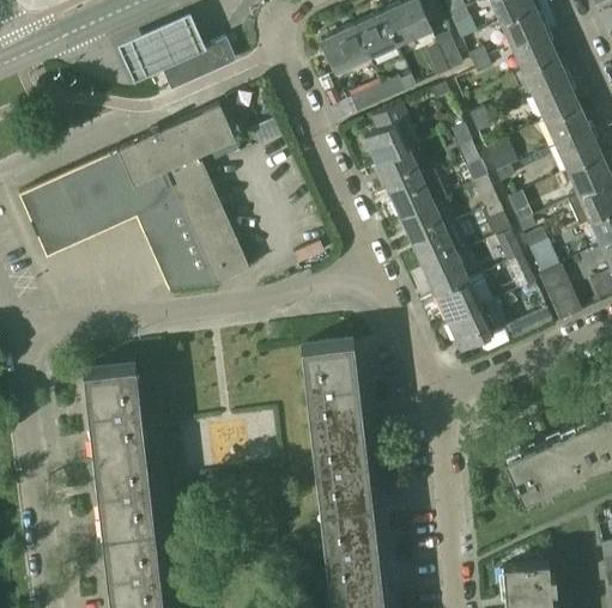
[(432,30),(418,0),(411,0),(383,13),(398,46),(432,30)]
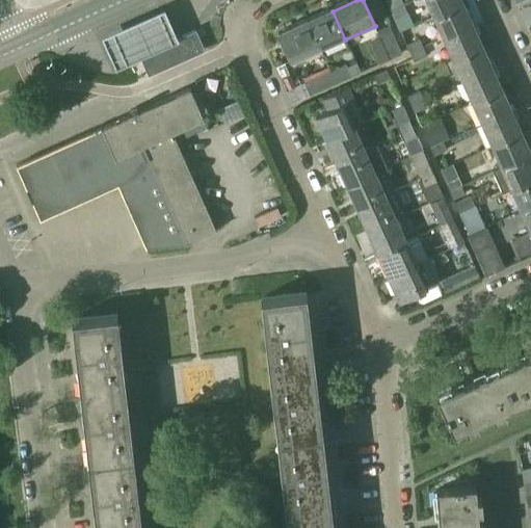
[(403,7),(399,0),(388,5),(391,12),(403,7)]
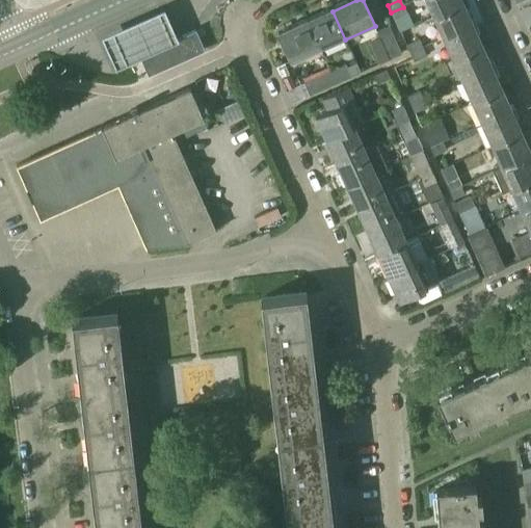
[(463,6),(460,0),(425,0),(434,19),(463,6)]
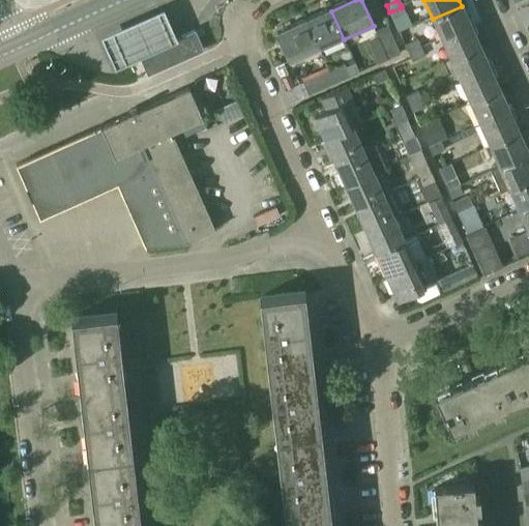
[(165,4),(101,32),(116,65),(179,37),(165,4)]
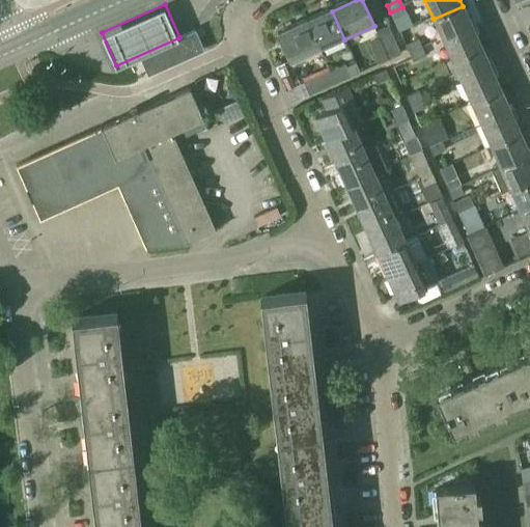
[(472,27),(470,21),(463,6),(434,19),(443,40),(472,27)]
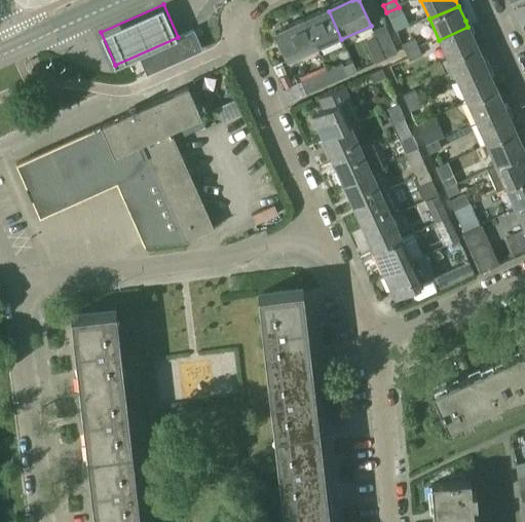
[(402,14),(399,7),(386,12),(390,21),(402,14)]
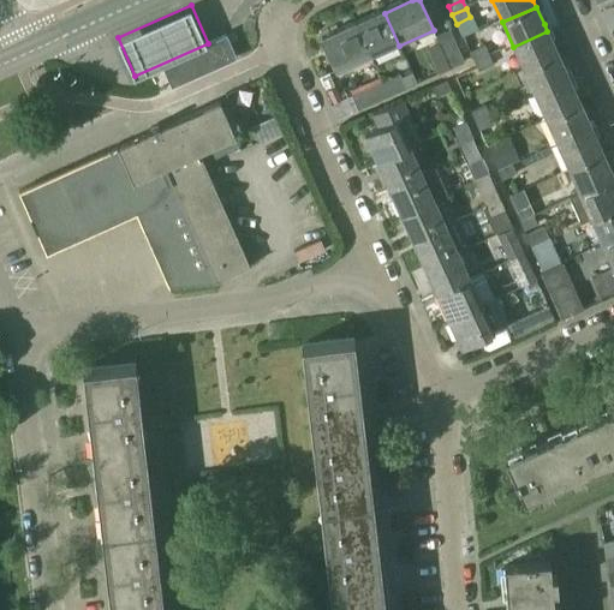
[(399,46),(385,13),(356,27),(370,59),(399,46)]
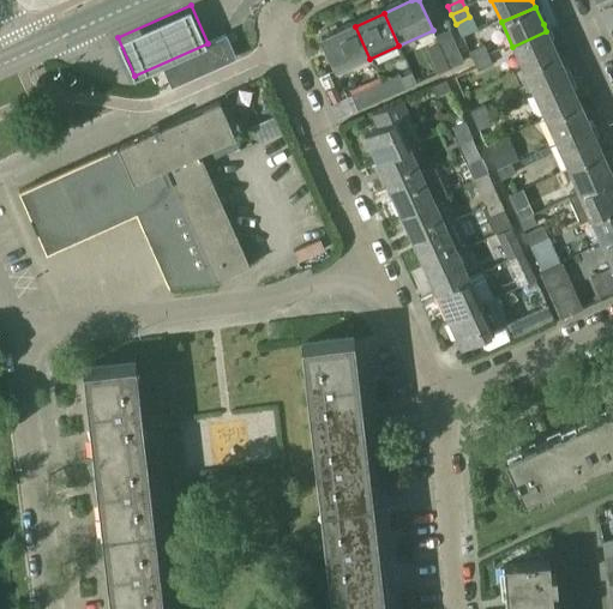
[(370,59),(355,26),(323,41),(337,73),(370,59)]
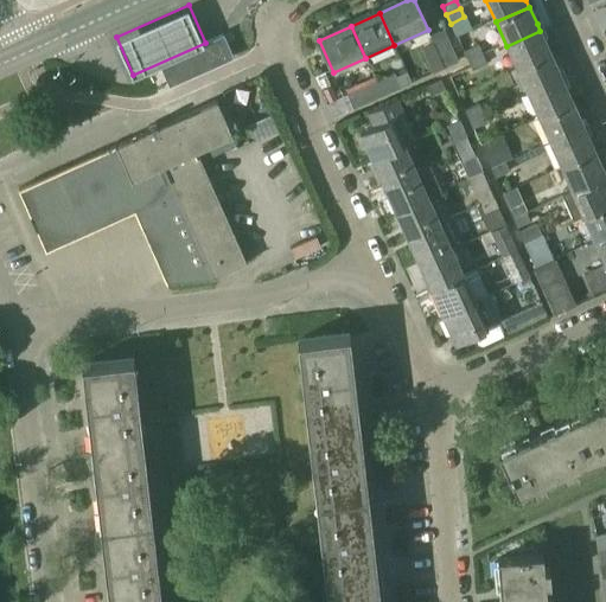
[(552,56),(544,40),(540,31),(506,46),(517,71),(552,56)]
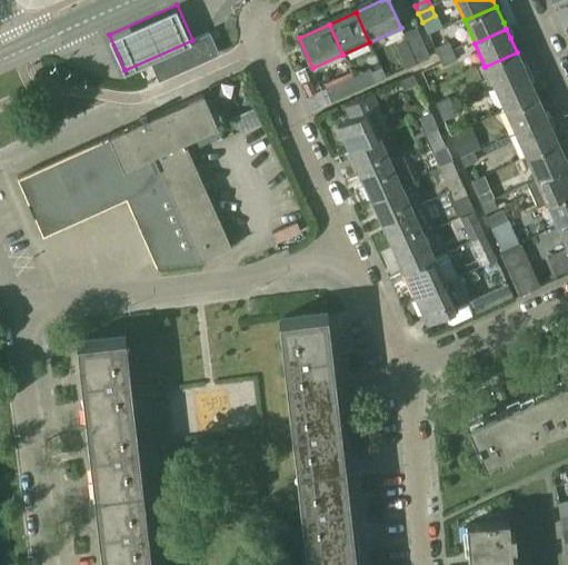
[(430,61),(417,31),(405,37),(418,67),(430,61)]
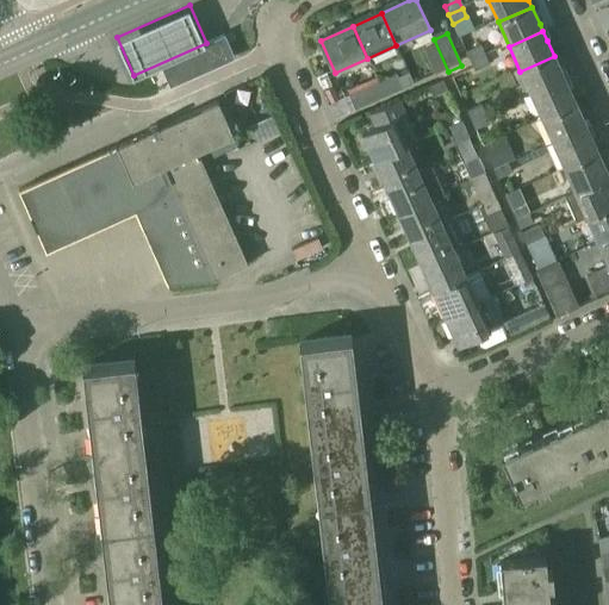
[(172,88),(227,63),(231,61),(232,61),(228,49),(223,39),(210,47),(210,48),(175,63),(171,74),(175,85),(171,86),(172,88)]
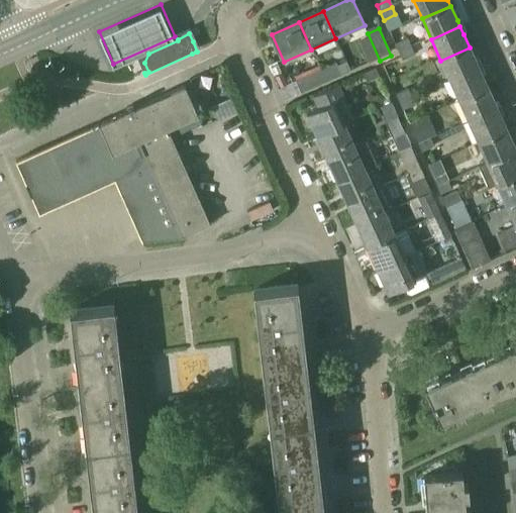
[(411,48),(408,41),(395,47),(398,55),(411,48)]
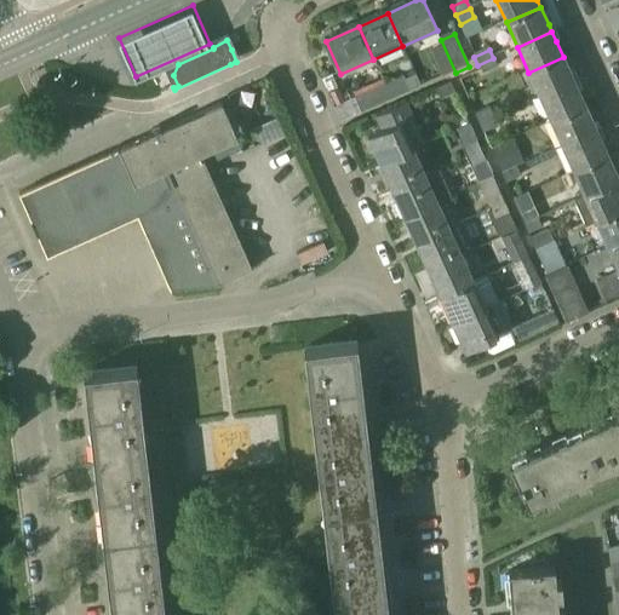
[(574,82),(569,73),(563,57),(528,73),(540,97),(574,82)]
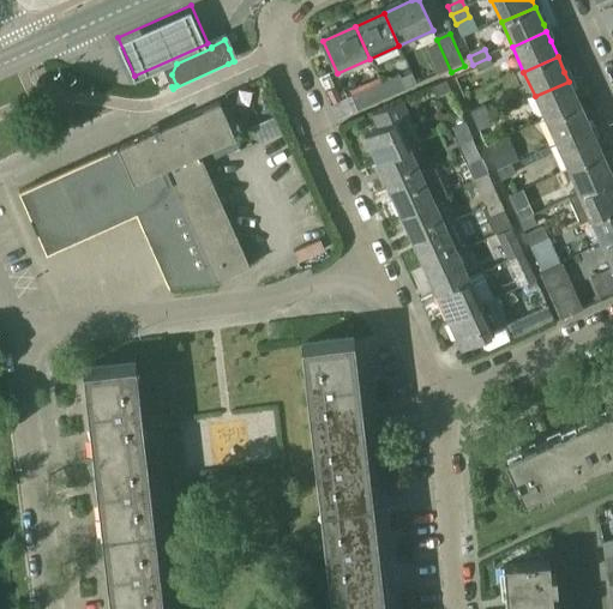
[(493,70),(488,58),(473,65),(478,77),(493,70)]
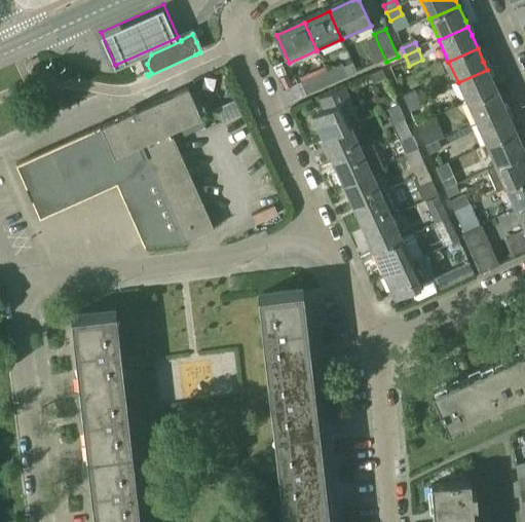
[(348,79),(343,68),(328,74),(333,86),(348,79)]
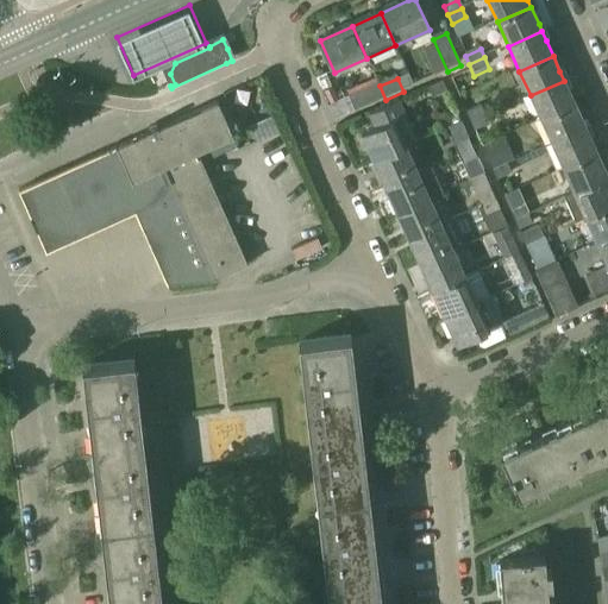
[(575,105),(564,81),(531,95),(541,120),(575,105)]
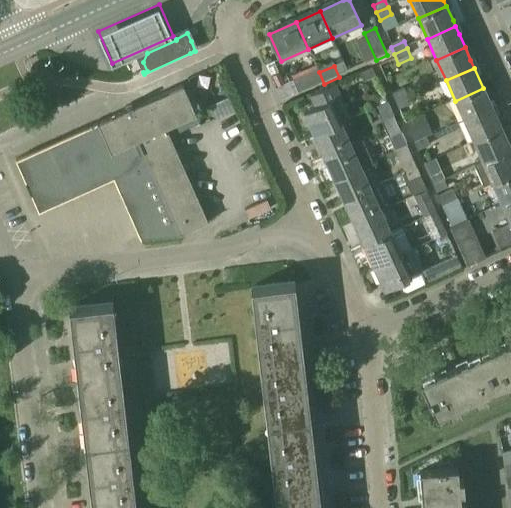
[(324,84),(319,72),(294,84),(299,95),(324,84)]
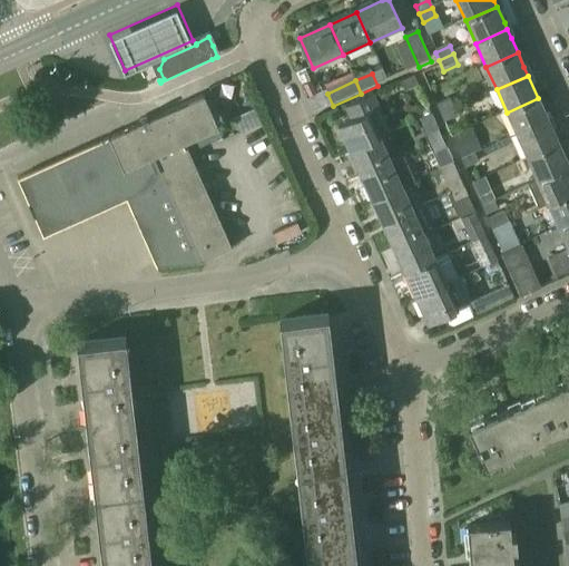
[(418,90),(413,80),(401,85),(405,96),(418,90)]
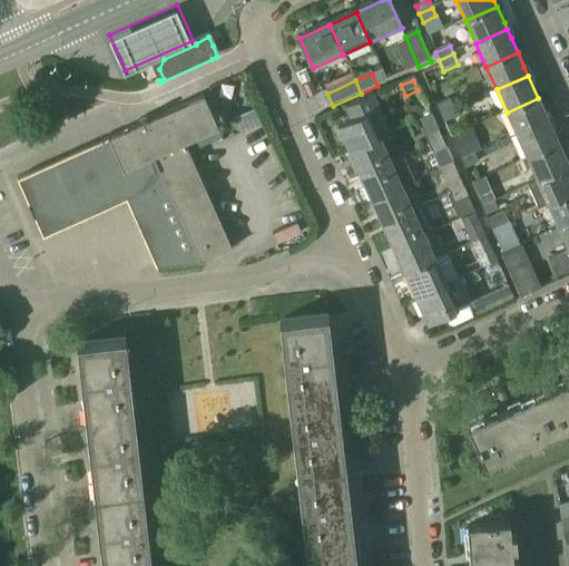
[(234,251),(187,146),(221,132),(205,97),(204,97),(204,98),(149,122),(148,118),(138,123),(139,126),(18,181),(45,238),(128,202),(158,270),(202,265),(234,251)]
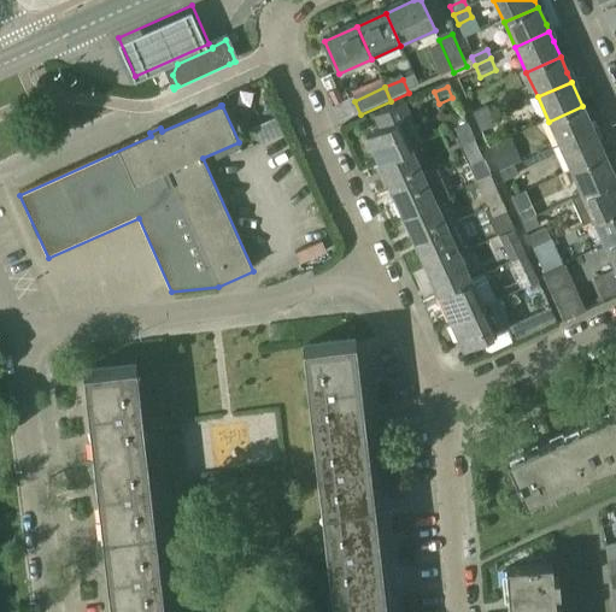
[(423,146),(404,105),(374,118),(380,133),(367,139),(379,165),(411,151),(423,146)]
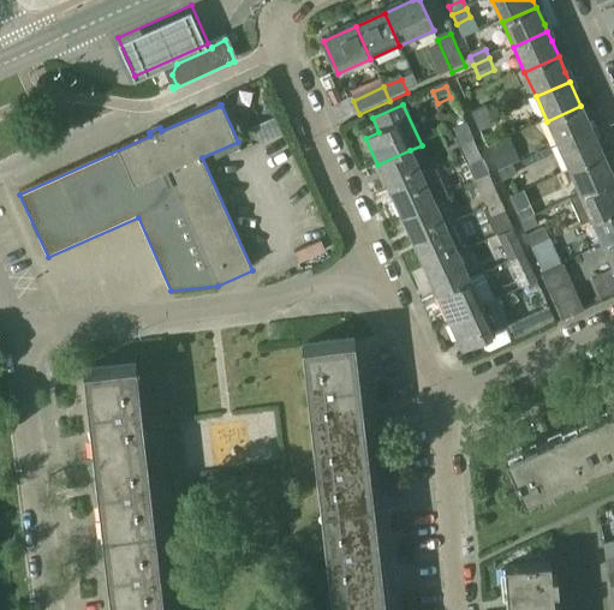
[(591,131),(580,106),(547,121),(558,147),(591,131)]
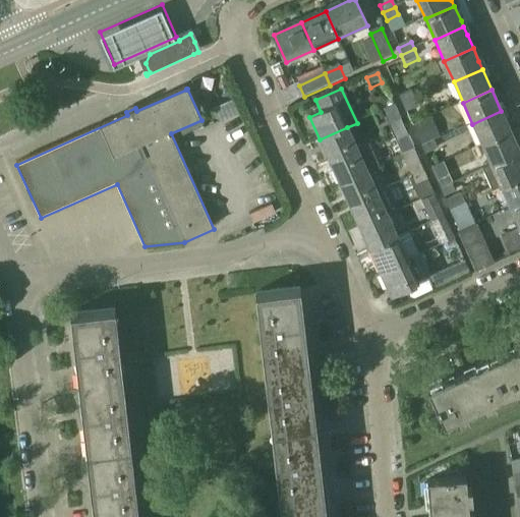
[(413,100),(411,93),(398,98),(401,105),(413,100)]
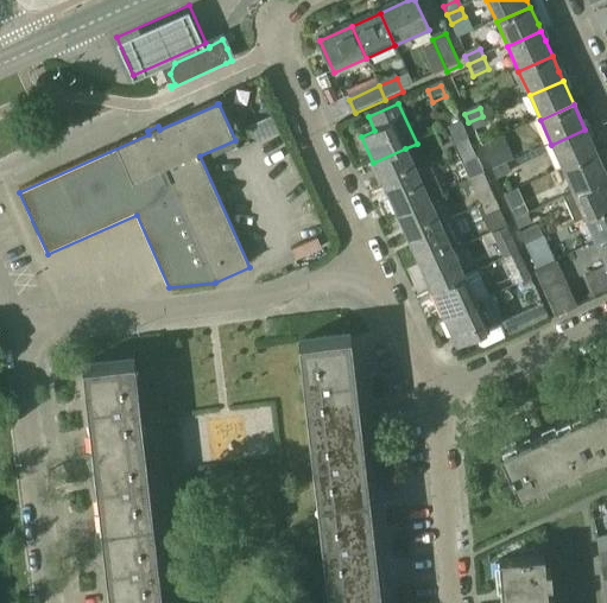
[(488,128),(482,116),(468,122),(474,134),(488,128)]
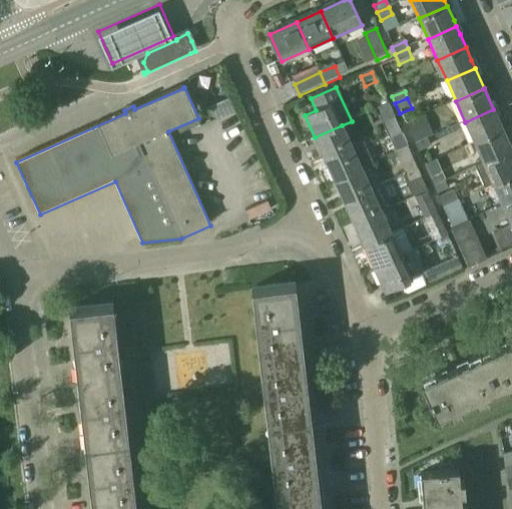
[(229,100),(210,109),(216,122),(235,113),(229,100)]
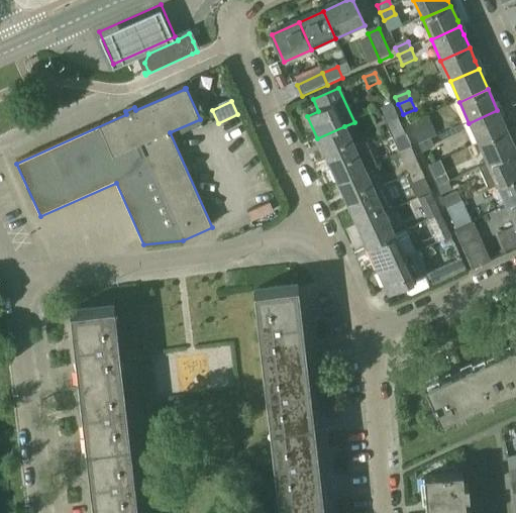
[(391,107),(380,111),(387,126),(384,127),(387,133),(400,127),(397,121),(391,107)]
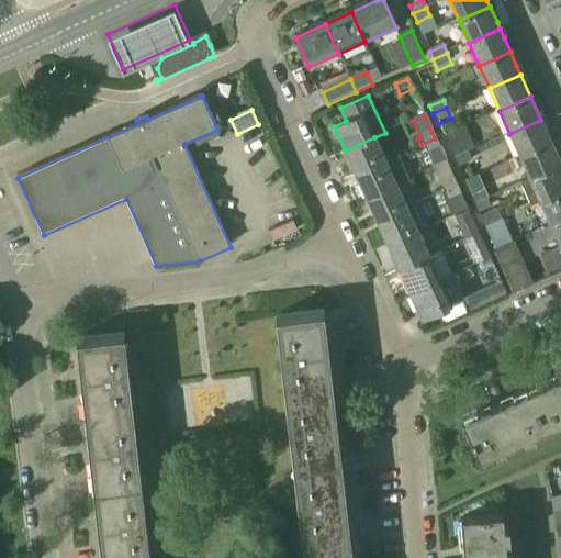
[(551,143),(540,120),(509,134),(520,157),(551,143)]
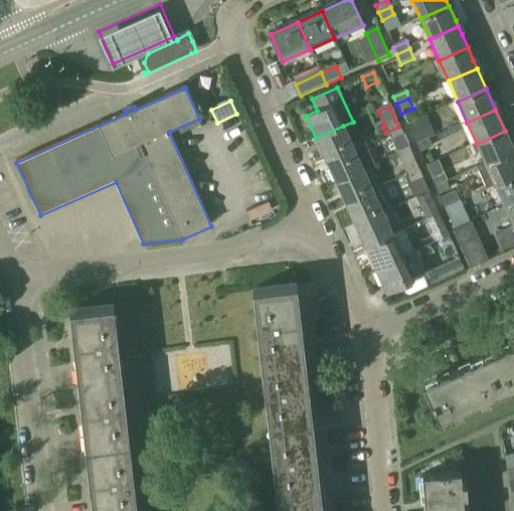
[(199,119),(176,129),(180,137),(202,127),(199,119)]
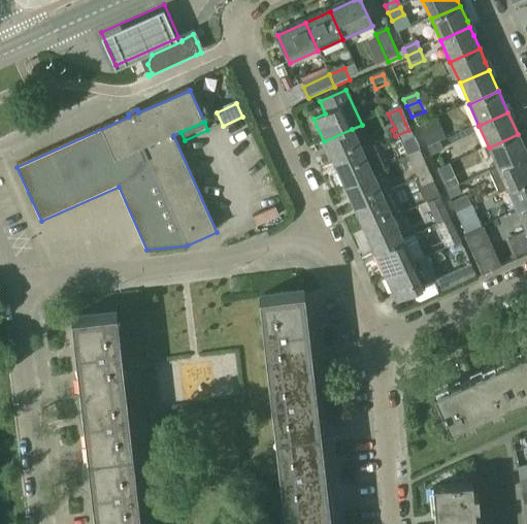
[(362,152),(352,129),(324,141),(334,164),(362,152)]
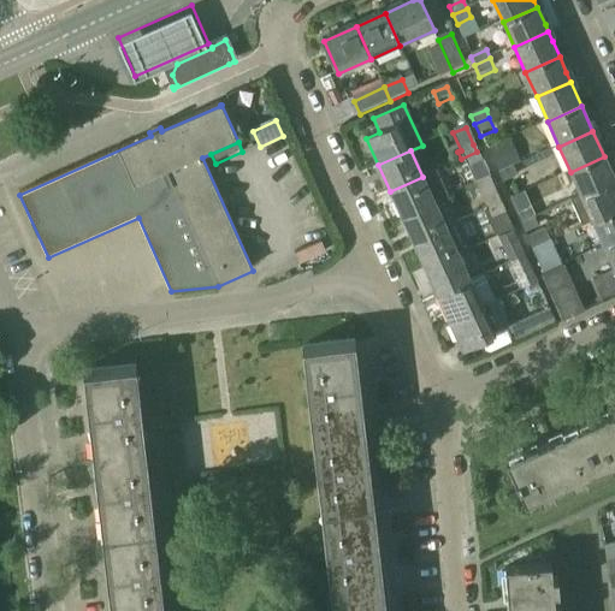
[(489,178),(477,152),(461,159),(473,185),(489,178)]
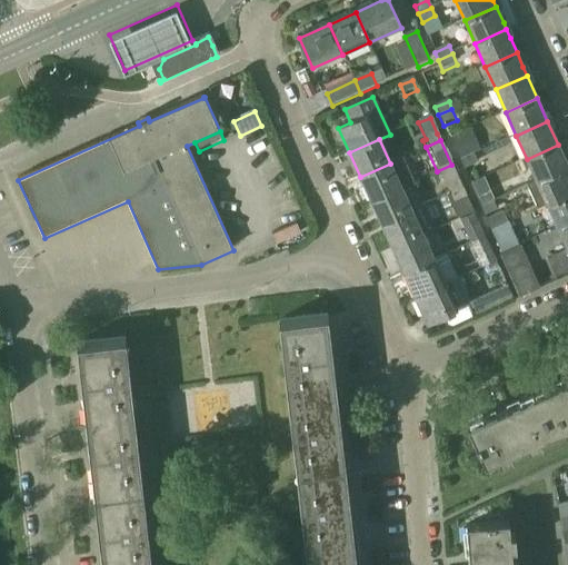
[(567,166),(558,145),(527,159),(537,181),(567,168),(567,166)]
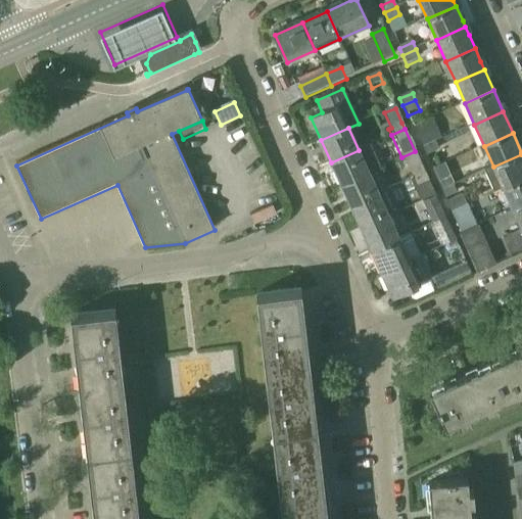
[(439,151),(435,142),(422,148),(426,157),(439,151)]
